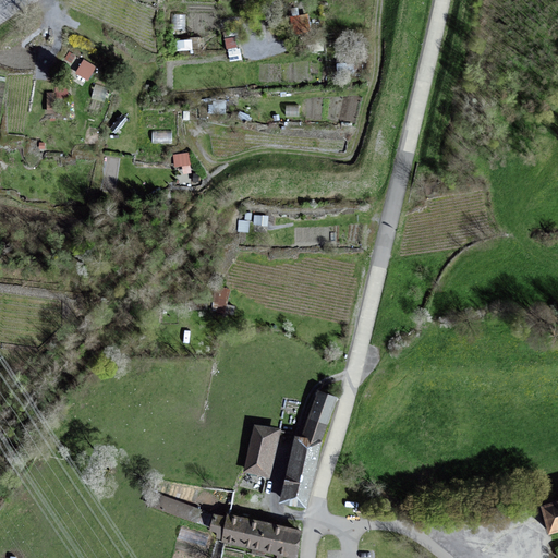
[(310,29),(307,15),(291,17),(293,32),(310,29)]
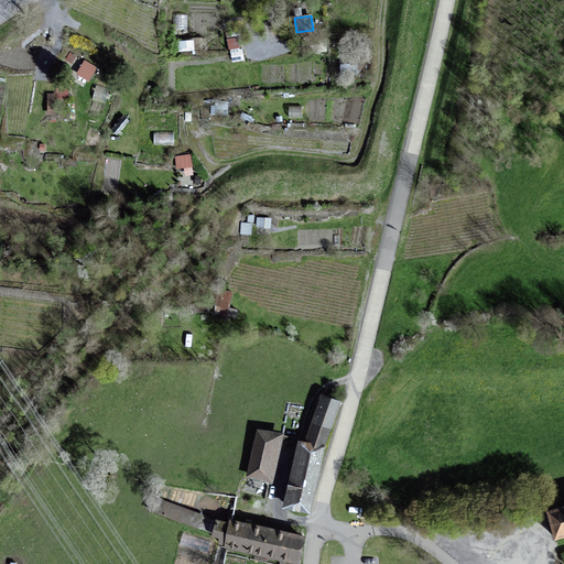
[(97,68),(85,62),(77,74),(89,80),(97,68)]
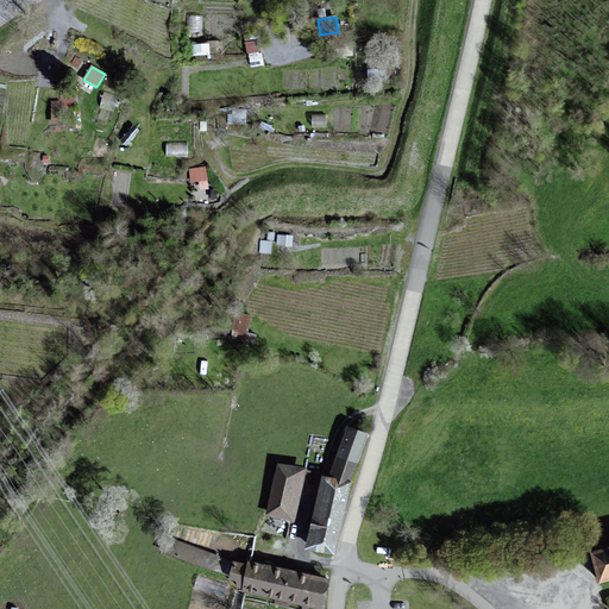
[(207,167),(190,169),(192,181),(208,179),(207,167)]
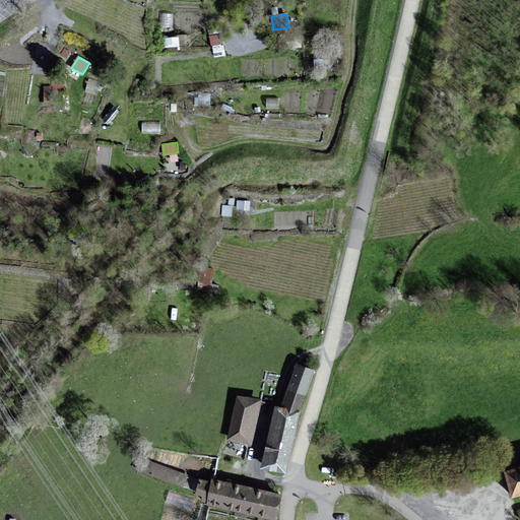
[(201,264),(197,287),(211,289),(214,266),(201,264)]
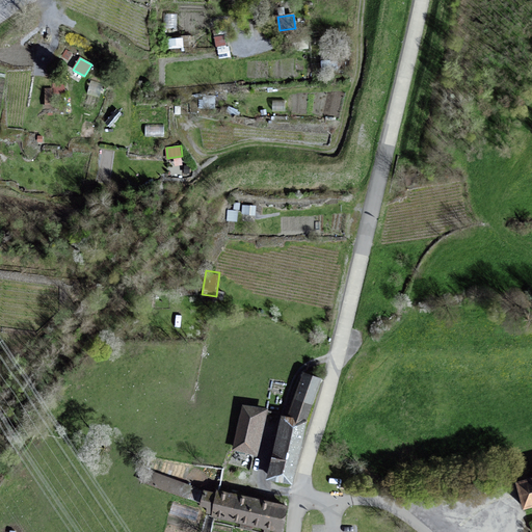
[(299,374),(288,418),(282,417),(264,479),(292,486),(321,380),(299,374)]
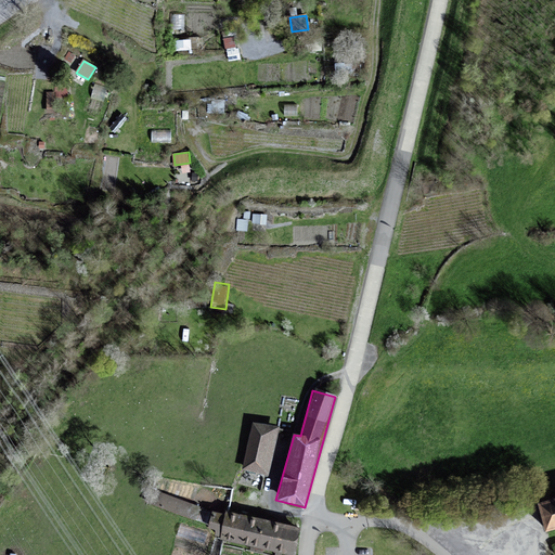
[(278,429),(252,424),(241,469),(267,475),(278,429)]
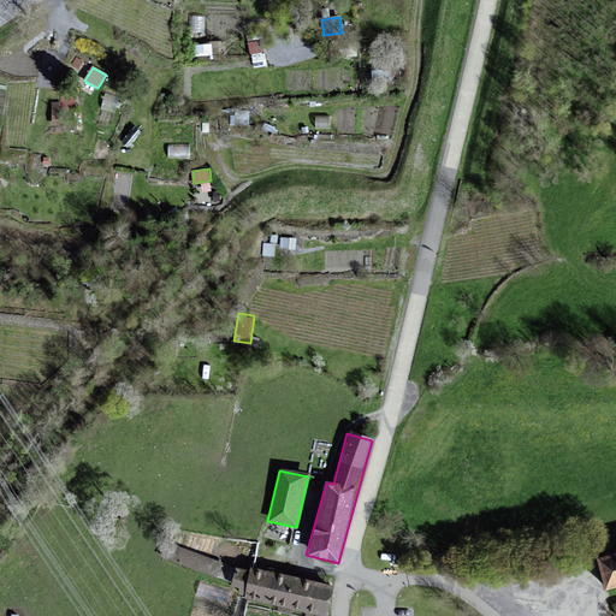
[(220,562),(167,543),(163,556),(215,575),(220,562)]
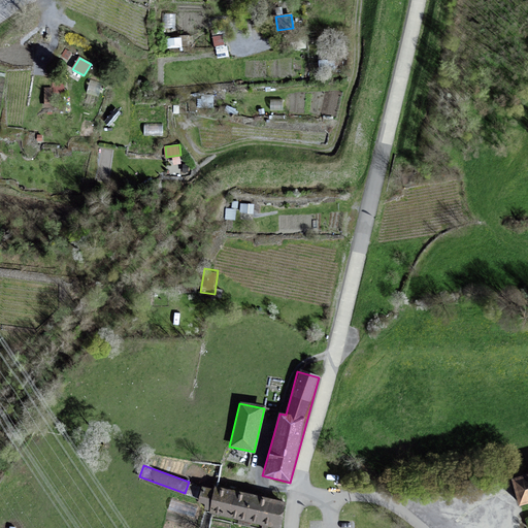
[(527,474),(514,479),(522,506),(527,504),(527,474)]
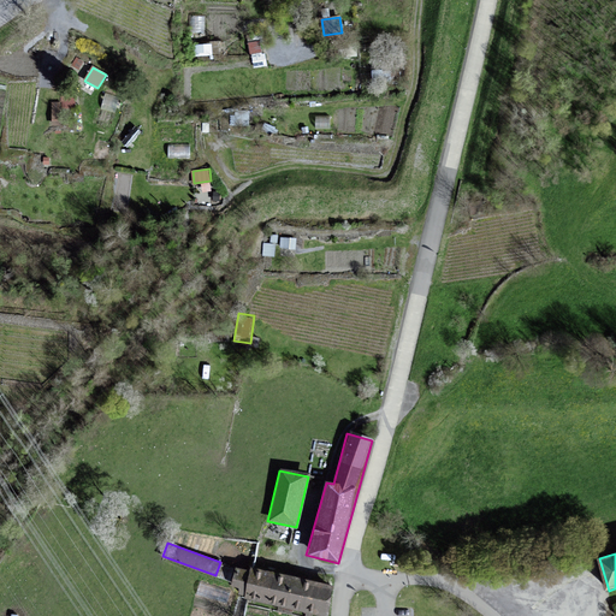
[(323,615),(324,615),(331,586),(236,566),(231,586),(238,587),(236,597),(323,615)]
